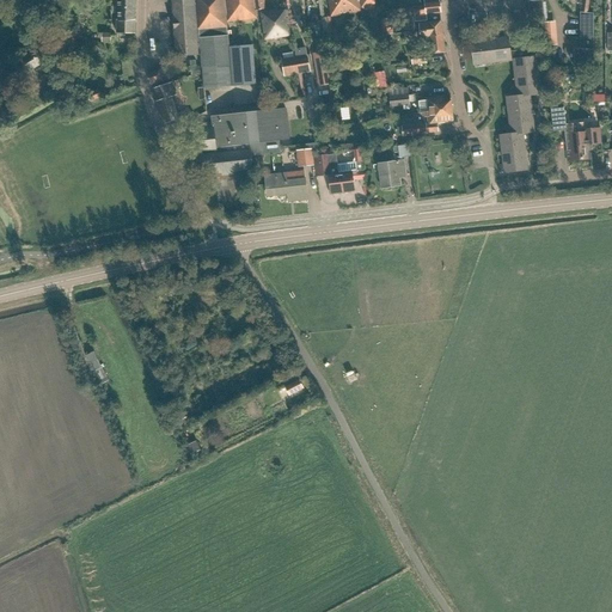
[(117,0),(117,20),(116,20),(116,34),(135,34),(135,0),(117,0)]
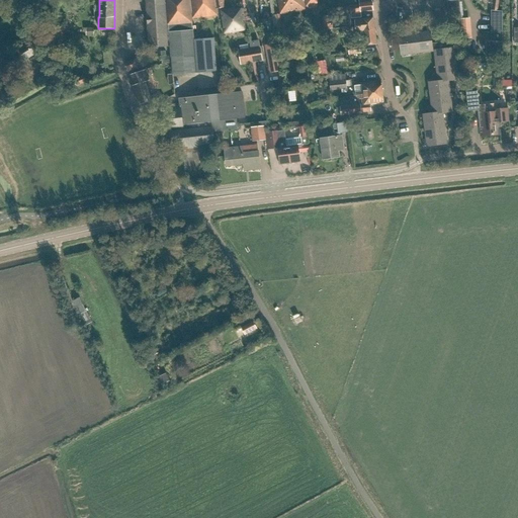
[(164,0),(146,0),(149,48),(163,47),(168,46),(165,9),(167,9),(167,3),(165,3),(164,0)]
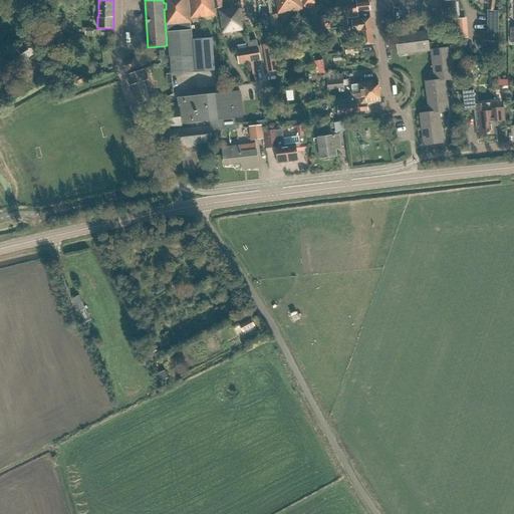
[(165,0),(166,3),(166,9),(171,56),(172,73),(215,69),(213,38),(192,39),(190,23),(188,0),(165,0)]
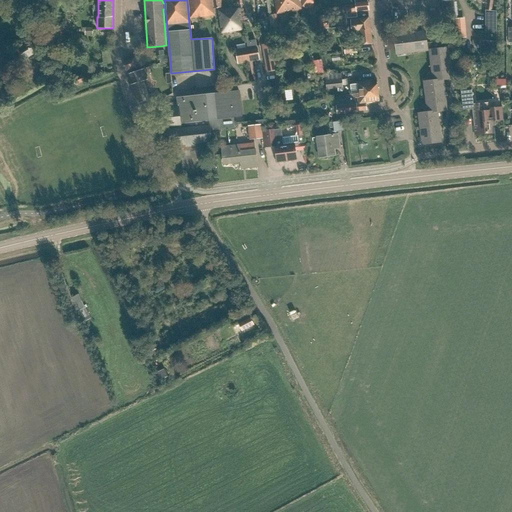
[(187,0),(190,19),(190,18),(215,15),(212,0),(187,0)]
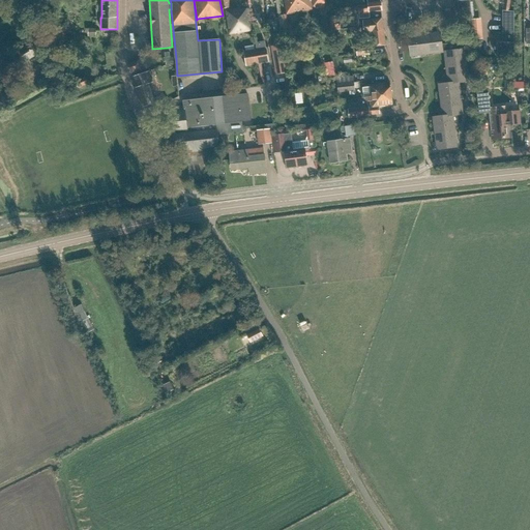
[(219,0),(222,8),(230,8),(229,0),(219,0)]
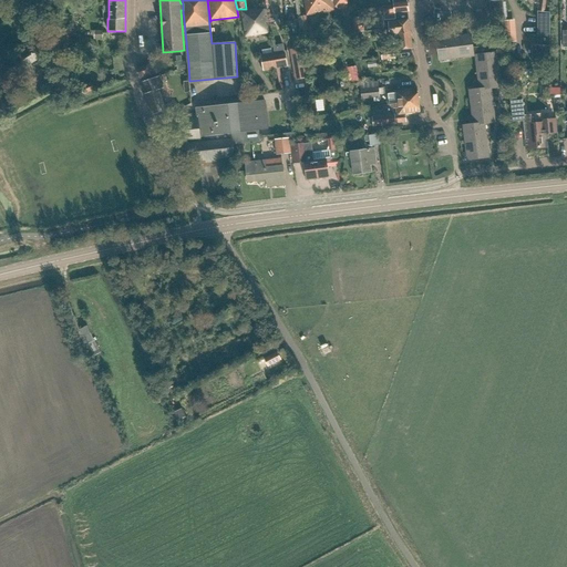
[(332,0),(305,0),(307,17),(315,16),(315,13),(322,12),(322,13),(336,11),(332,0)]
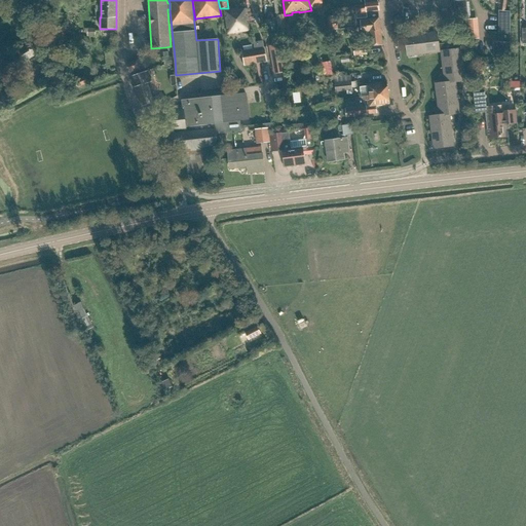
[(309,0),(311,10),(312,10),(313,14),(321,13),(321,8),(324,8),(322,0),(309,0)]
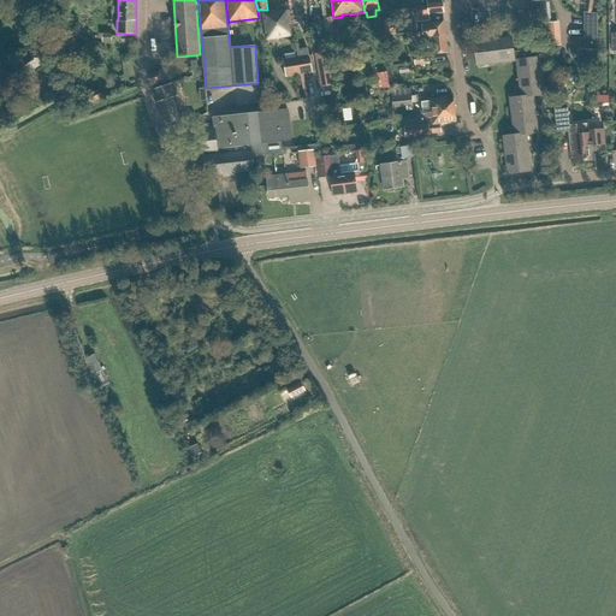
[(546,0),(543,0),(532,1),(533,19),(549,18),(546,0)]
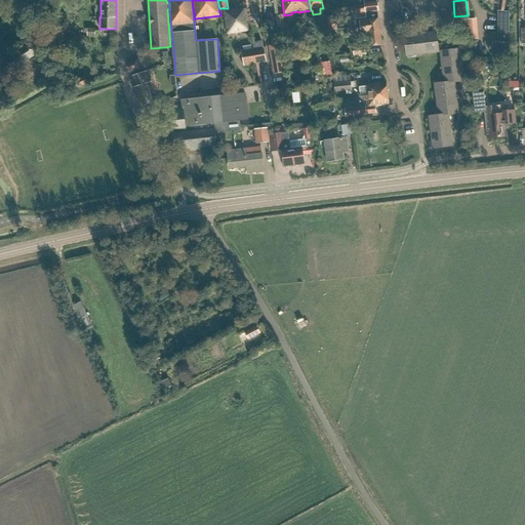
[(376,1),(364,3),(365,11),(377,10),(376,1)]
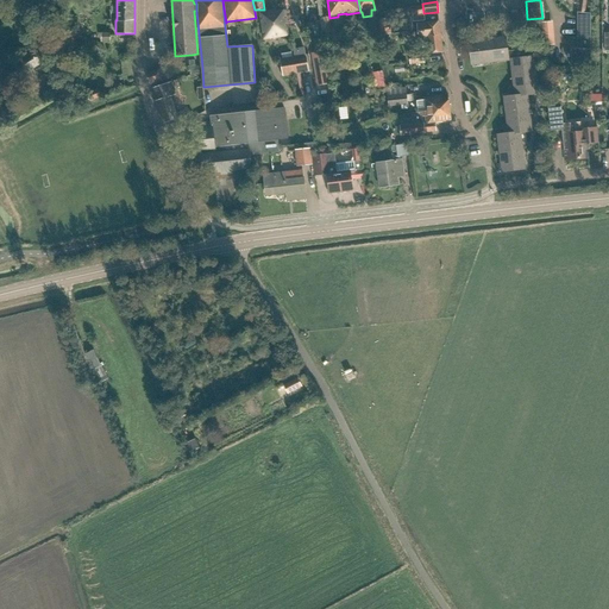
[(405,16),(424,13),(422,6),(403,8),(405,16)]
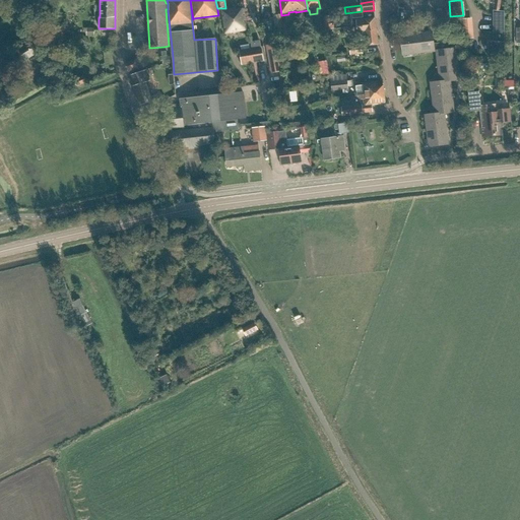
[(235,8),(221,10),(222,19),(224,30),(224,34),(225,34),(225,36),(229,36),(228,34),(247,30),(244,9),(236,10),(235,8)]
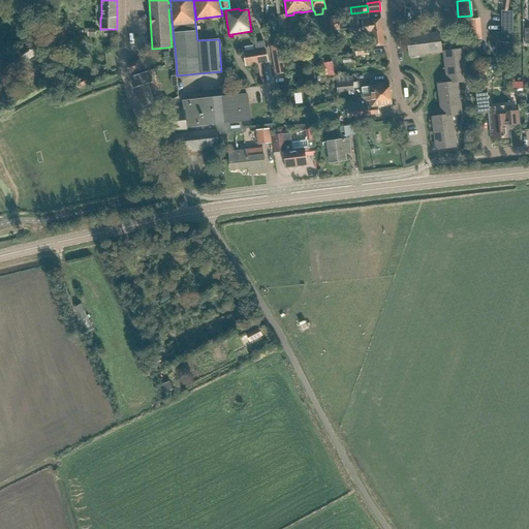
[(514,11),(502,10),(501,32),(512,32),(514,11)]
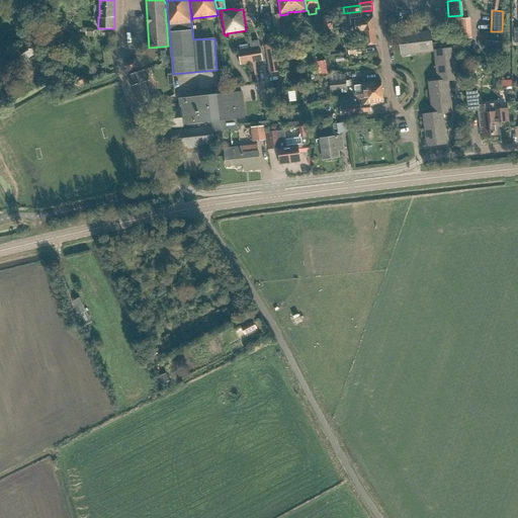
[(280,14),(272,15),(274,29),(282,29),(280,14)]
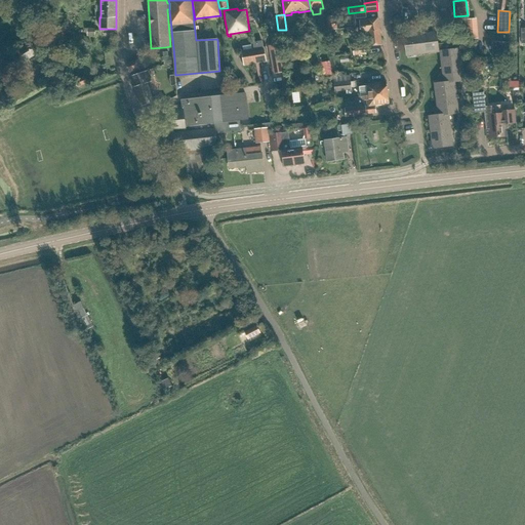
[(368,19),(360,21),(362,34),(369,33),(370,46),(381,45),(378,18),(368,19)]
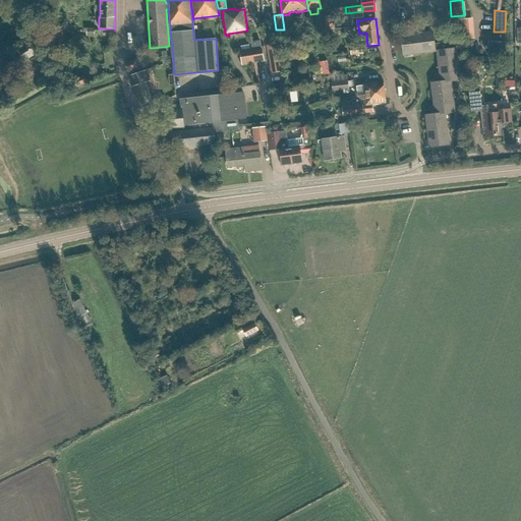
[(432,32),(417,34),(419,53),(436,51),(435,44),(432,32)]
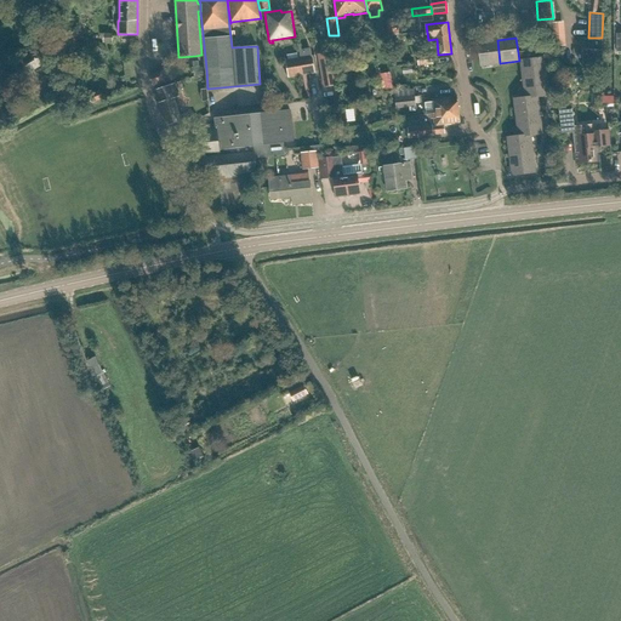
[(500,63),(497,40),(479,43),(482,66),(500,63)]
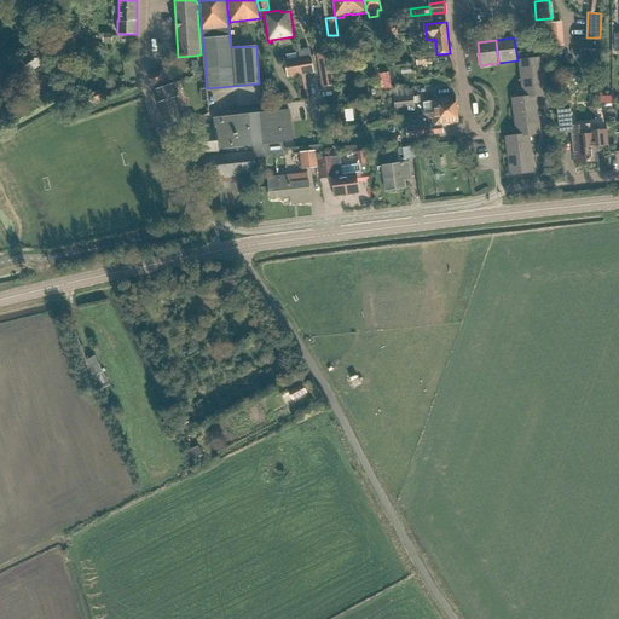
[(539,50),(516,52),(518,61),(520,61),(541,58),(539,50)]
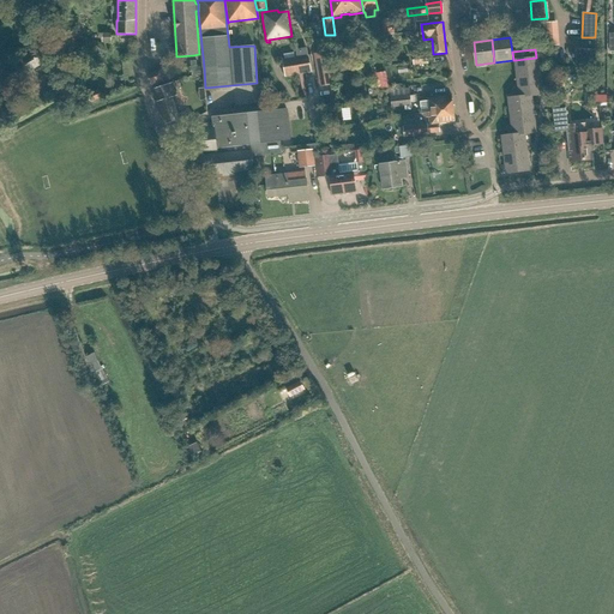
[(576,49),(576,66),(595,66),(596,49),(576,49)]
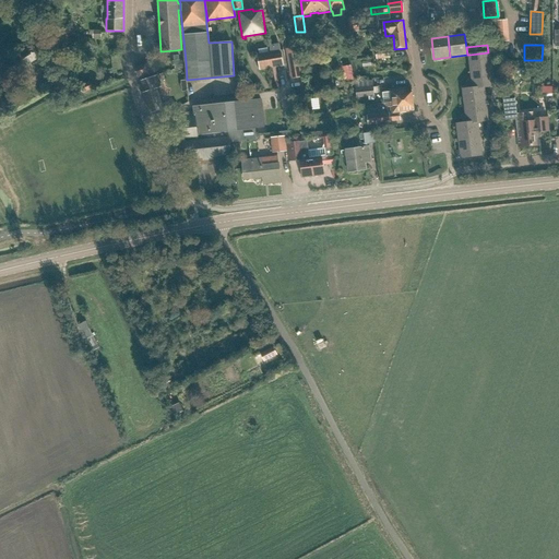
[(35,46),(21,54),(27,64),(42,57),(35,46)]
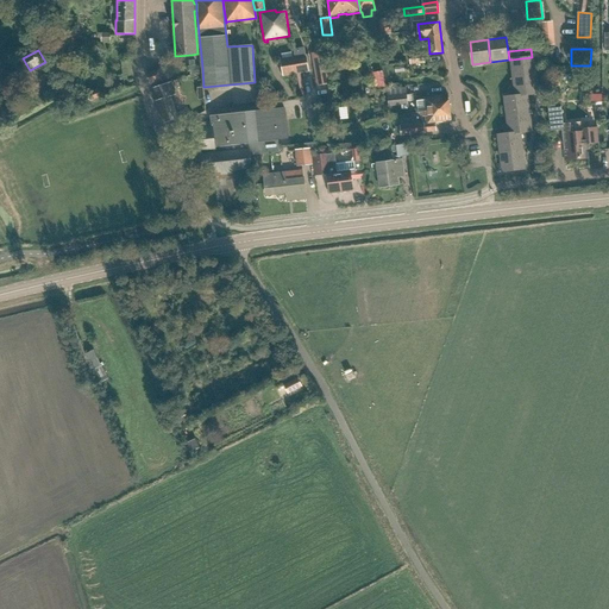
[(307,55),(294,57),(297,74),(309,71),(307,55)]
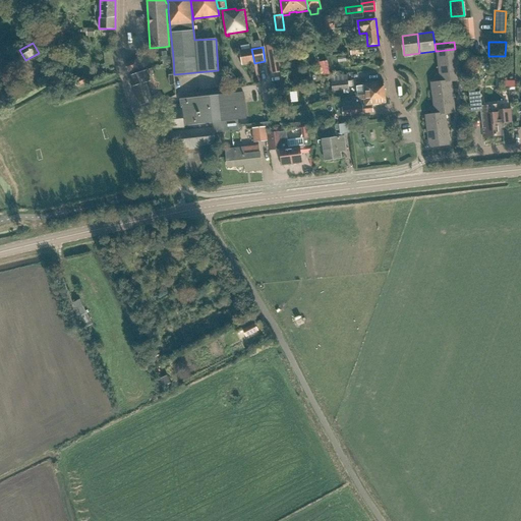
[(363,47),(350,47),(351,55),(363,54),(363,47)]
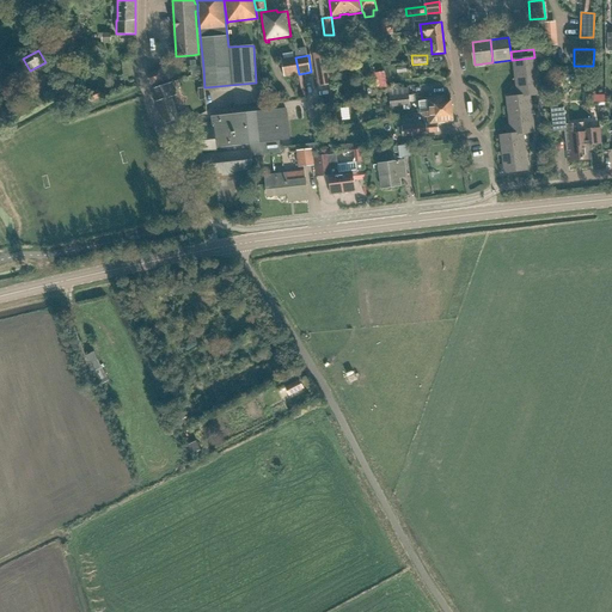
[(537,56),(534,57),(514,60),(516,78),(539,74),(537,56)]
